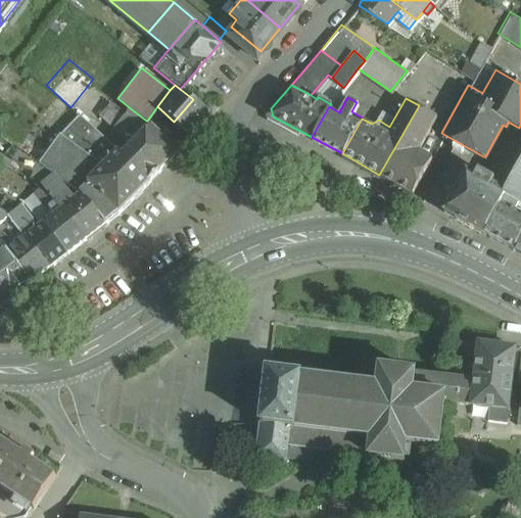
[(193,99),(174,122),(190,136),(209,112),(193,99)]
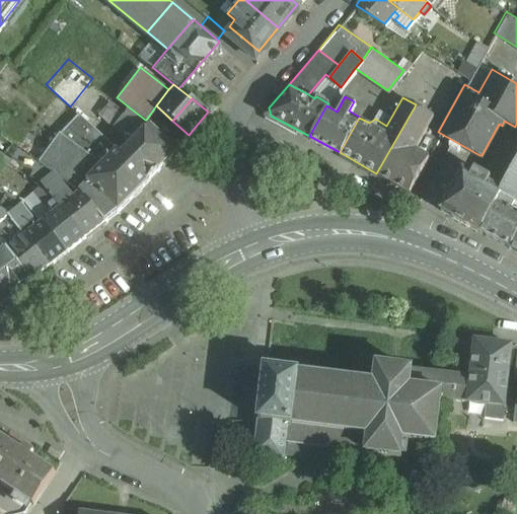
[(416,104),(376,173),(408,190),(427,153),(414,146),(432,114),(416,104)]
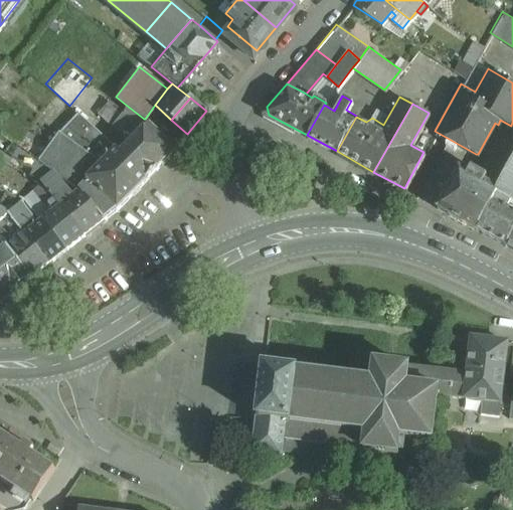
[(144,119),(126,105),(111,123),(129,140),(147,122),(145,119),(144,119)]
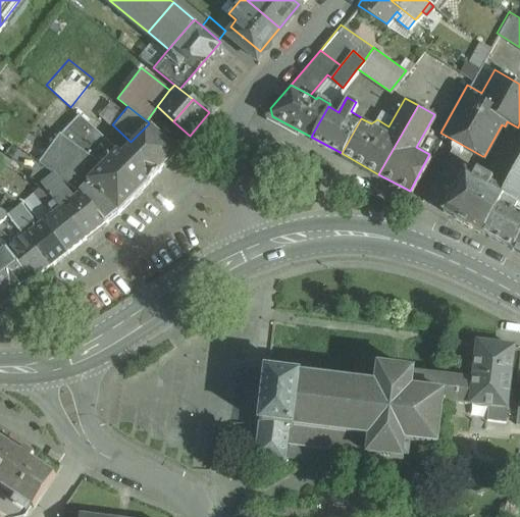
[(131,142),(121,151),(148,178),(176,150),(149,123),(131,142)]
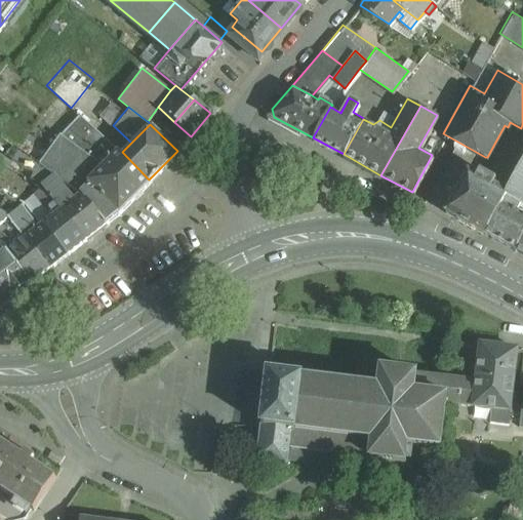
[(103,164),(58,132),(38,161),(80,190),(80,191),(105,221),(118,210),(149,180),(122,152),(118,148),(103,164)]
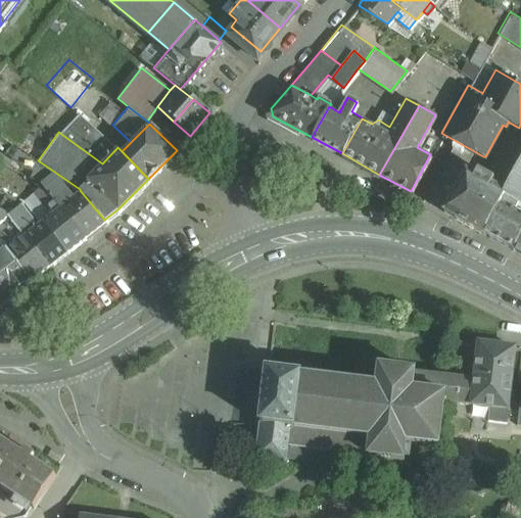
[(520,157),(504,189),(503,191),(520,201),(520,157)]
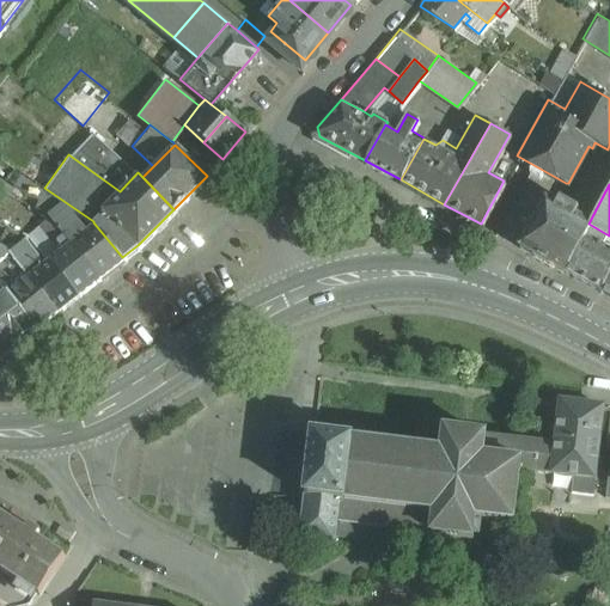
[(559,196),(555,202),(544,196),(534,216),(531,215),(528,222),(529,224),(518,244),(563,269),(589,224),(590,221),(574,213),(577,207),(559,196)]
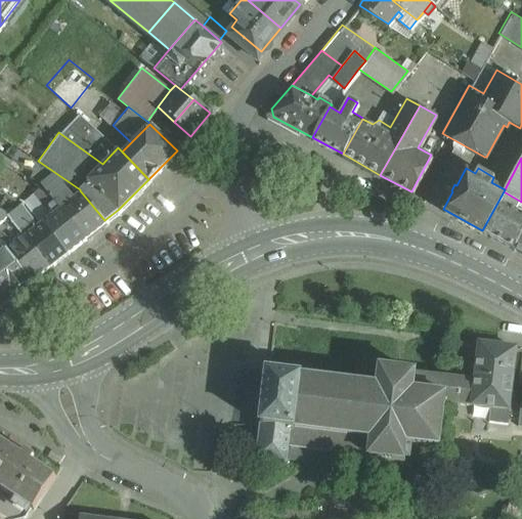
[(74,196),(57,176),(53,174),(50,176),(47,173),(43,177),(45,180),(42,183),(60,206),(74,196)]
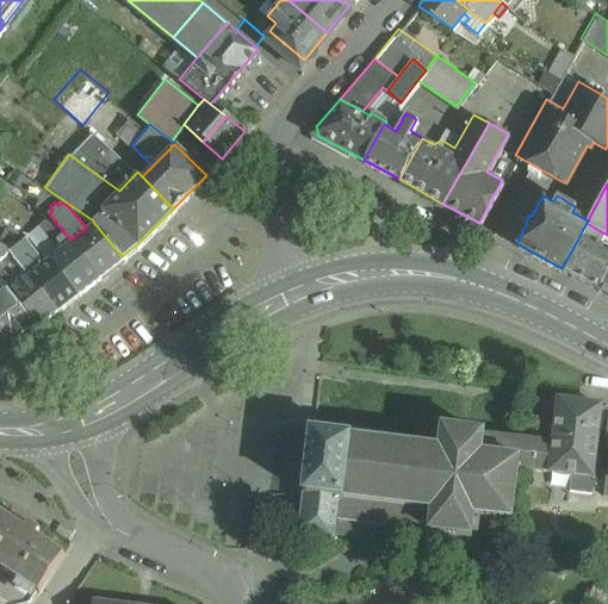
[(70,240),(49,213),(26,231),(29,232),(48,257),(70,240)]
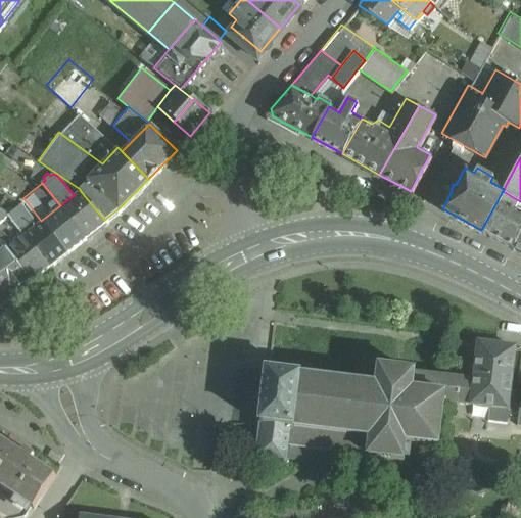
[(74,195),(60,205),(85,236),(104,220),(80,190),(74,195)]
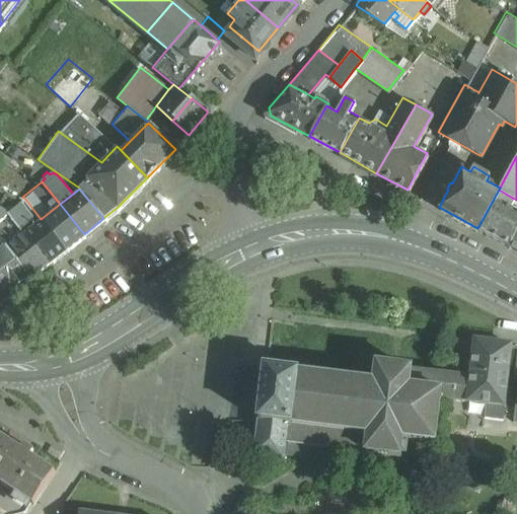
[(516,200),(499,190),(477,228),(509,246),(516,230),(516,200)]
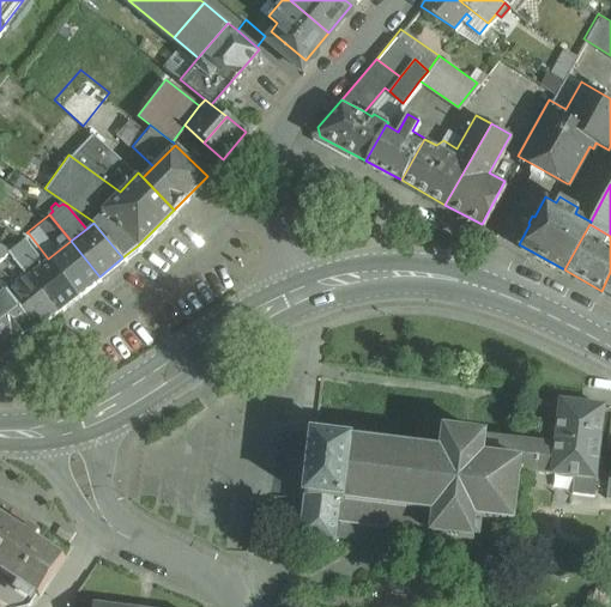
[(24,238),(5,228),(0,236),(0,244),(5,247),(8,252),(24,238)]
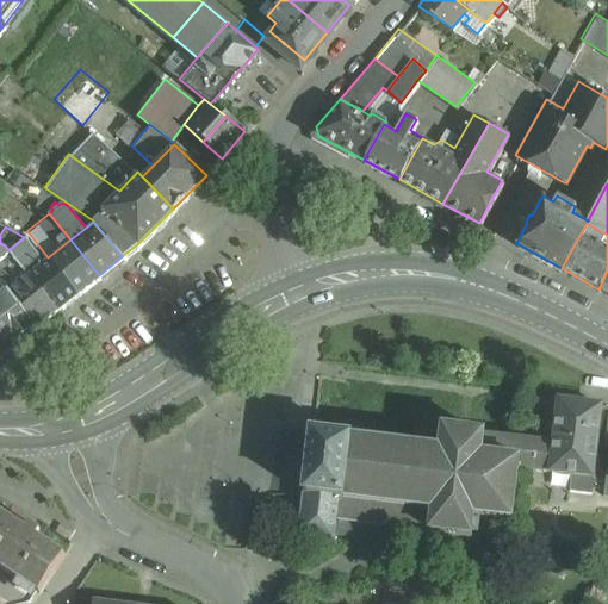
[(48,257),(38,265),(32,257),(38,254),(24,237),(8,250),(28,274),(56,309),(76,292),(48,257)]
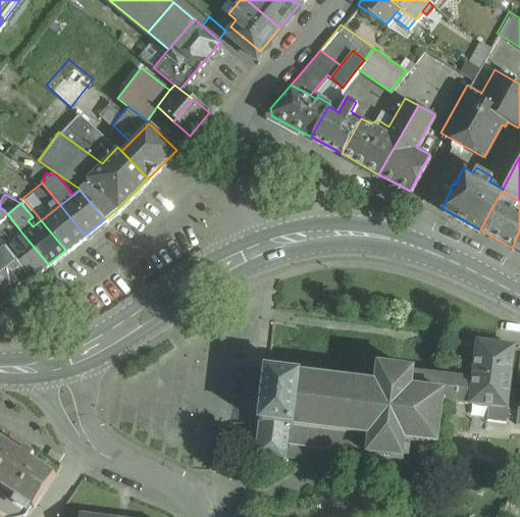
[(60,205),(41,220),(65,250),(85,236),(60,205)]
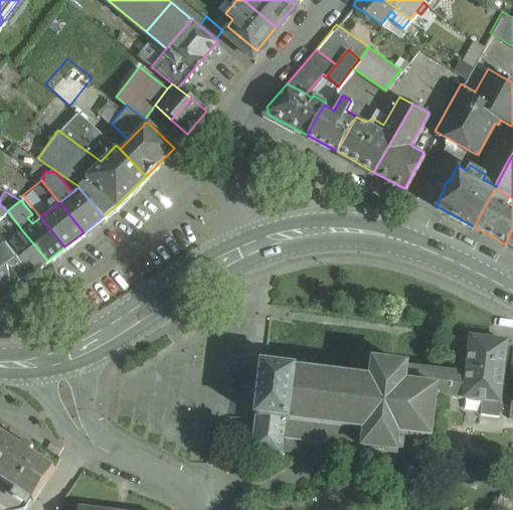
[(0,230),(4,233),(10,241),(23,231),(7,211),(4,207),(0,205),(0,230)]
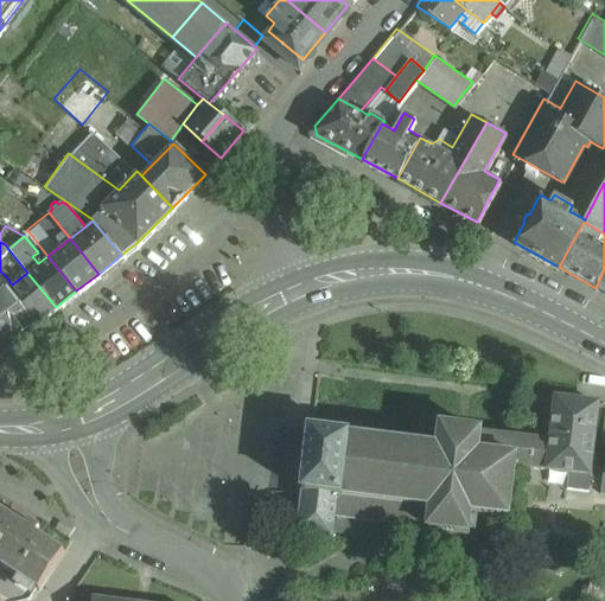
[(56,307),(27,273),(12,285),(7,289),(34,325),(56,307)]
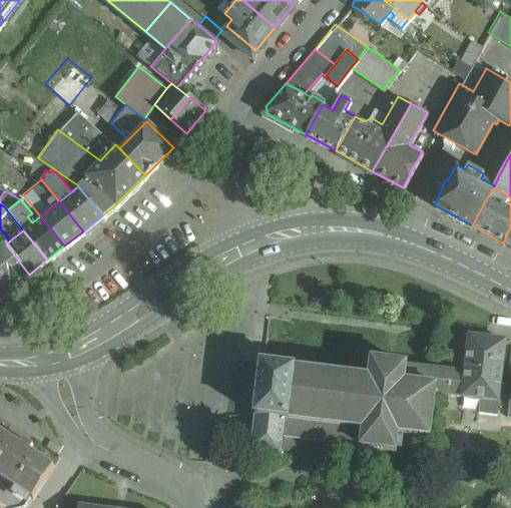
[(0,281),(10,290),(29,275),(6,244),(0,248),(0,281)]
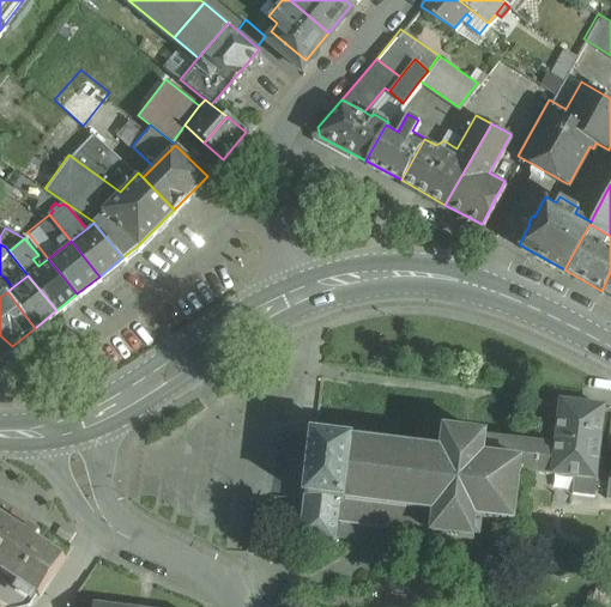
[(0,354),(12,346),(0,335),(0,354)]
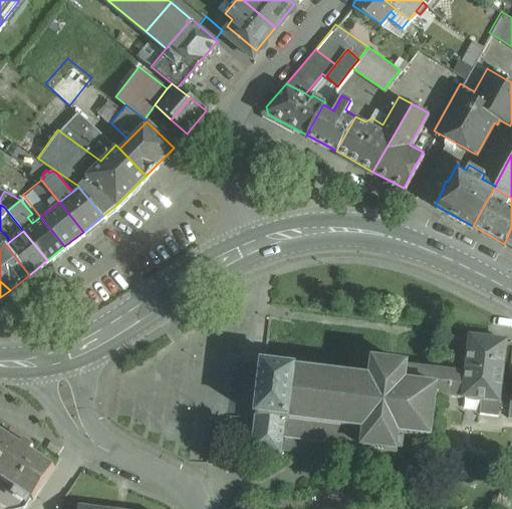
[(505,338),(469,334),(465,370),(438,367),(435,392),(479,397),(478,411),(496,413),(505,338)]
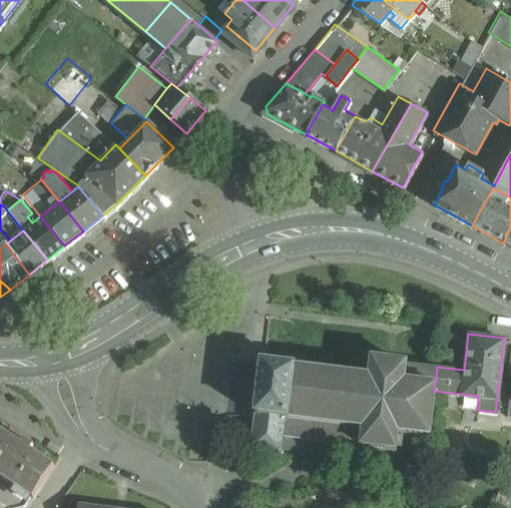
[(369,376),(262,363),(250,447),(279,450),(280,446),(346,454),(347,442),(361,444),(361,445),(395,449),(397,431),(429,435),(434,391),(437,367),(405,363),(405,362),(371,358),(369,376)]
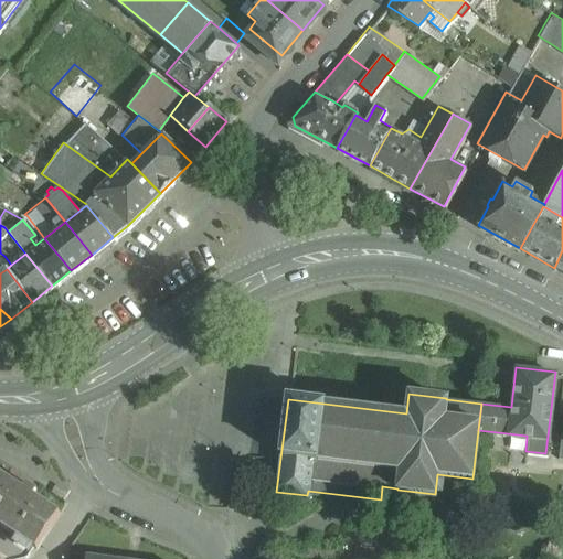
[(0,522),(34,545),(57,508),(32,492),(35,486),(25,480),(22,485),(6,474),(0,483),(0,522)]
